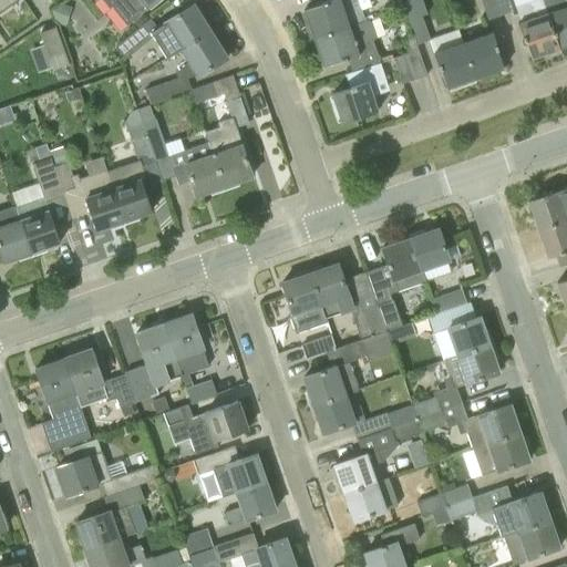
[(0,0),(0,12),(18,0),(0,0)]
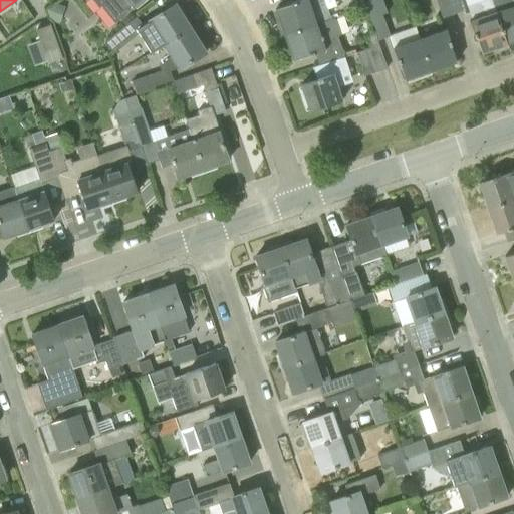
[(93,0),(99,8),(108,0),(120,0),(129,10),(140,0),(93,0)]
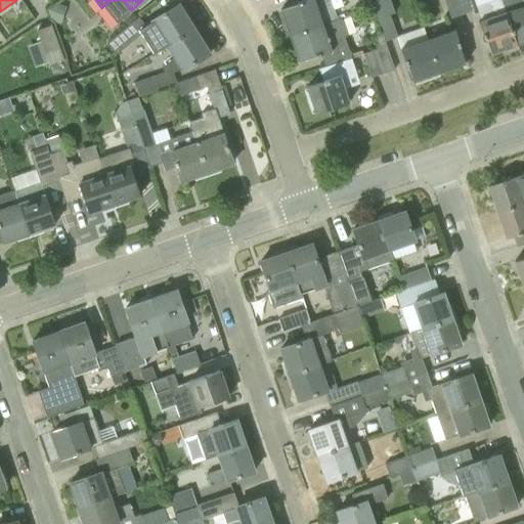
[(296,0),(297,2),(280,8),(291,35),(337,19),(331,0),(296,0)]
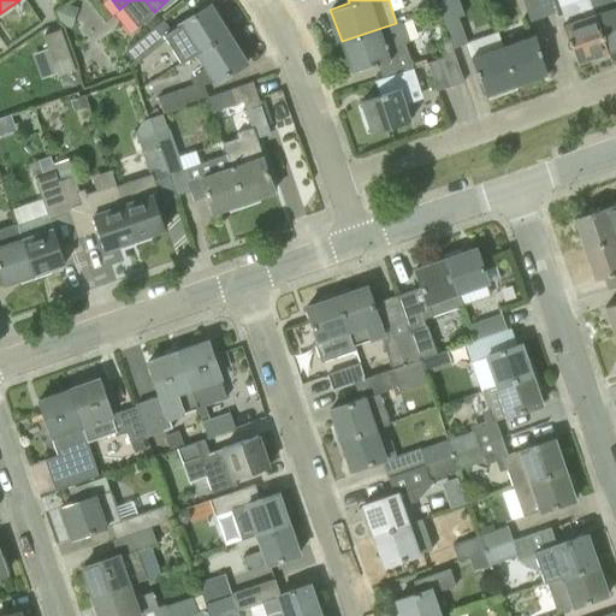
[(434,0),(432,0),(425,3),(428,11),(438,9),(434,0)]
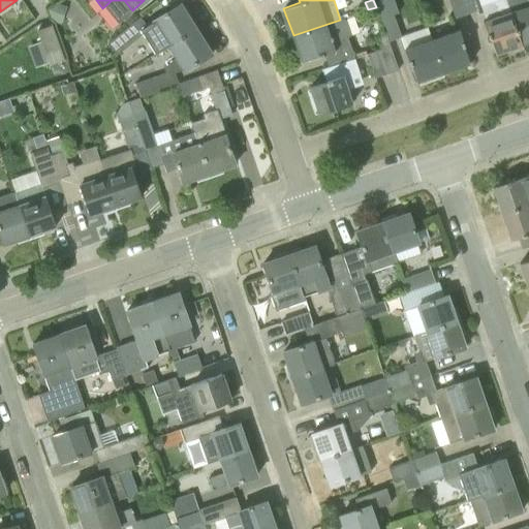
[(389,41),(401,36),(394,14),(398,12),(394,0),(380,0),(375,2),(386,34),(389,41)]
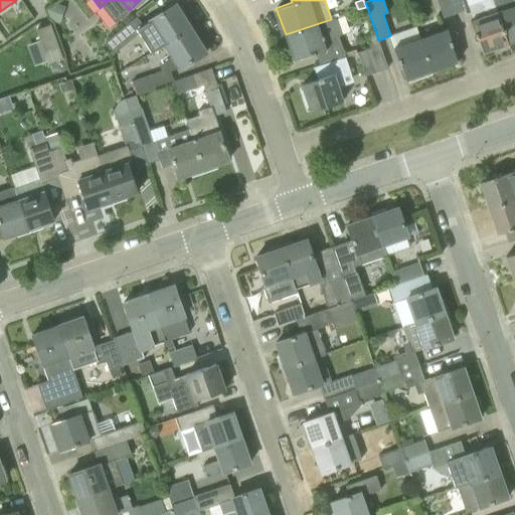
[(437,0),(444,18),(456,14),(451,0),(437,0)]
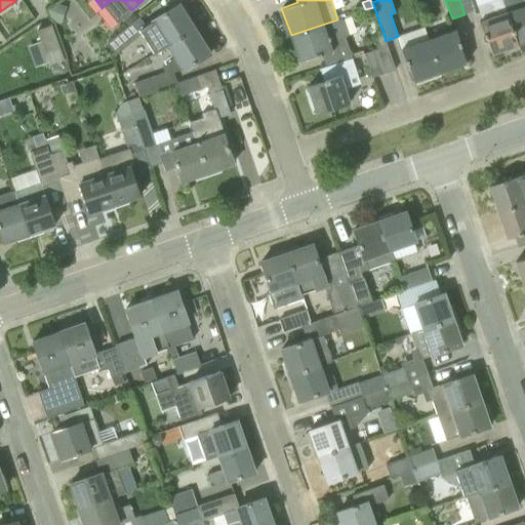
[(459,0),(465,14),(475,10),(471,0),(459,0)]
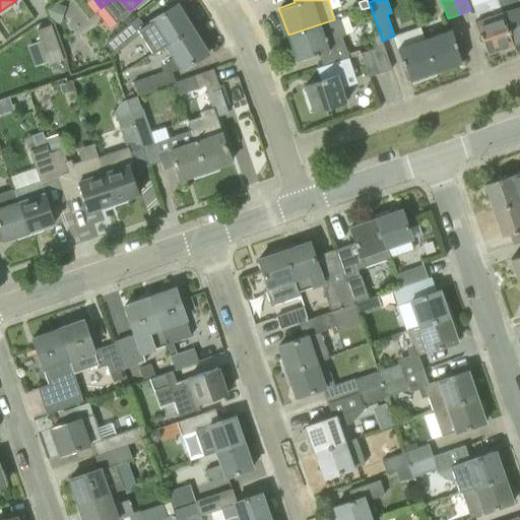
[(513,45),(497,0),(488,0),(472,5),(477,20),(475,21),(480,38),(481,37),(486,54),(513,45)]
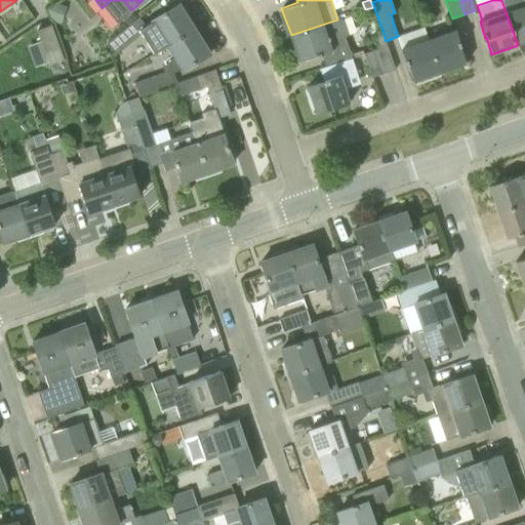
[(524,0),(501,0),(518,45),(524,42),(524,0)]
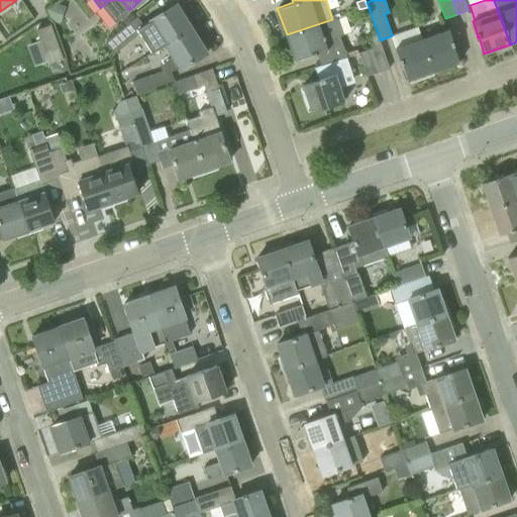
[(47,9),(52,20),(61,23),(66,6),(57,4),(49,8),(47,9)]
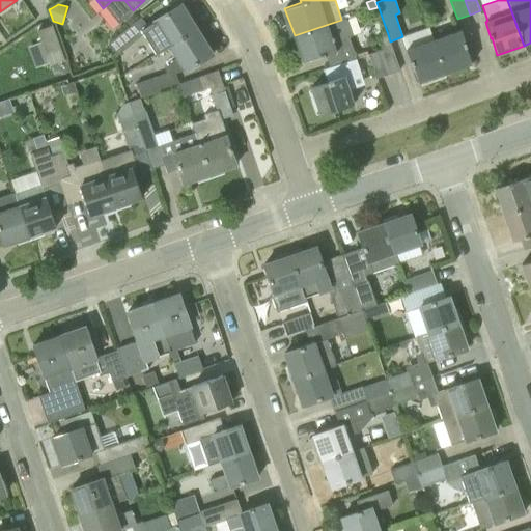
[(156,55),(170,46),(197,29),(182,4),(147,26),(140,18),(107,44),(116,56),(143,34),(156,55)]
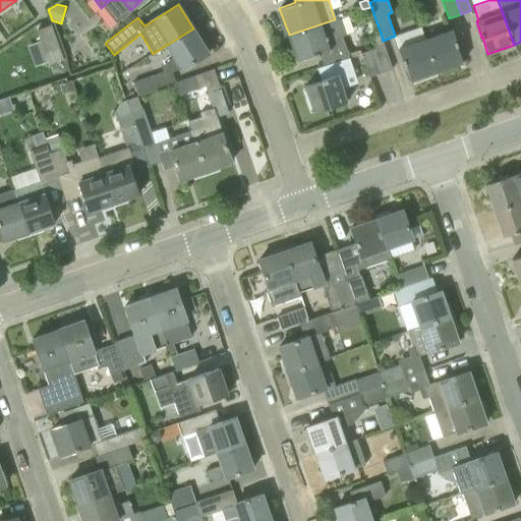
[(336,20),(335,19),(289,35),(297,60),(319,53),(324,66),(349,58),(342,37),(345,36),(340,18),(336,20)]
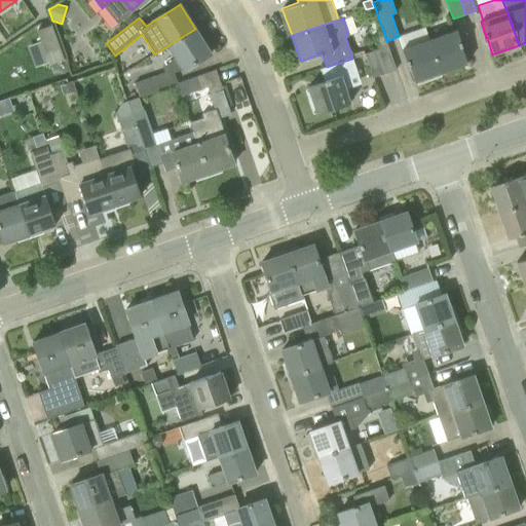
[(40,27),(44,38),(31,43),(39,66),(67,55),(54,22),(40,27)]
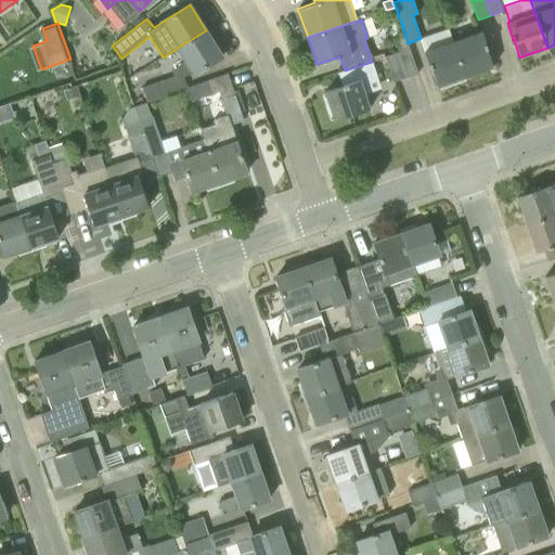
[(194,74),(222,56),(206,30),(178,48),(194,74)]
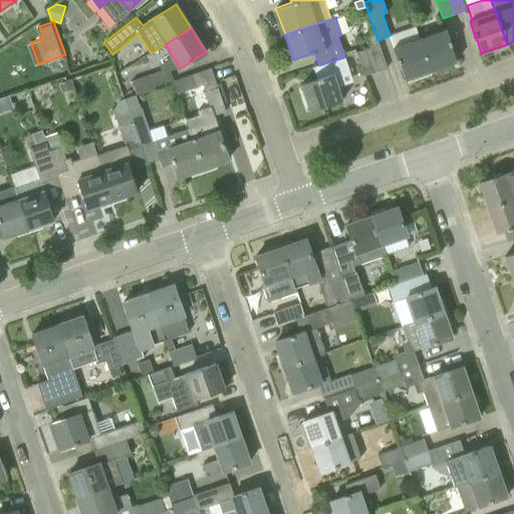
[(447,29),(421,38),(432,70),(456,61),(451,45),(452,44),(447,29)]
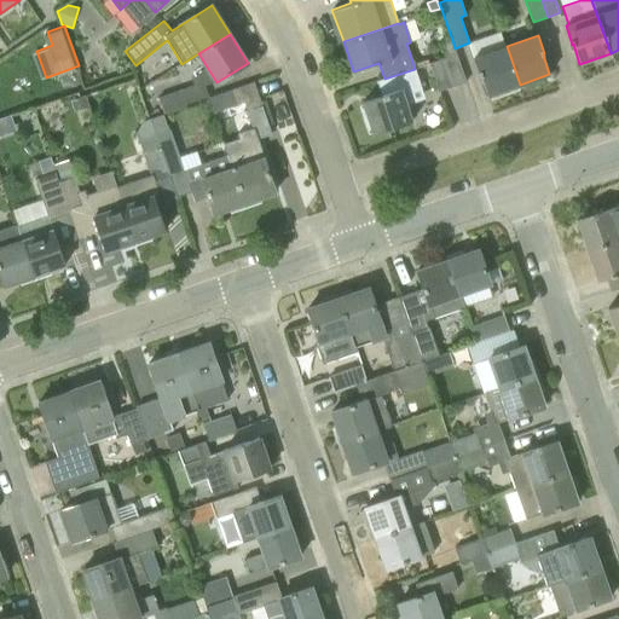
[(457,55),(455,48),(452,40),(443,42),(447,57),(457,55)]
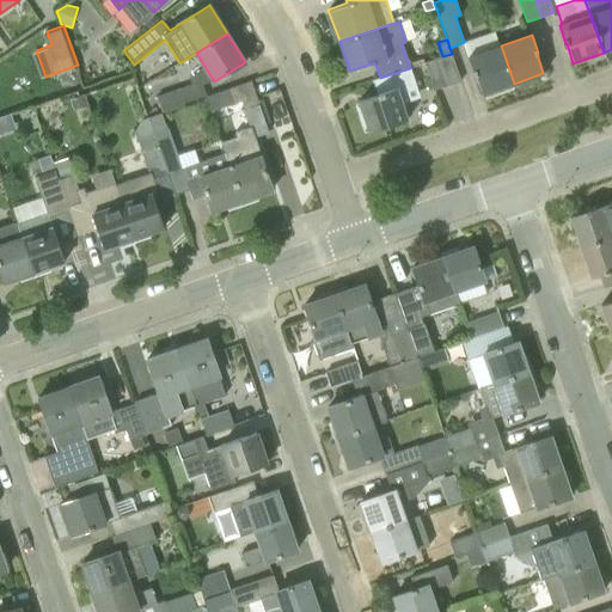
[(514,84),(501,46),(469,56),(476,75),(483,95),(514,84)]
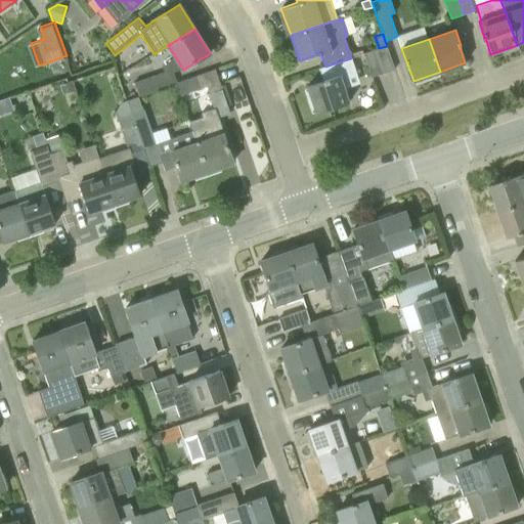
[(387,46),(379,48),(363,54),(372,78),(395,70),(387,46)]
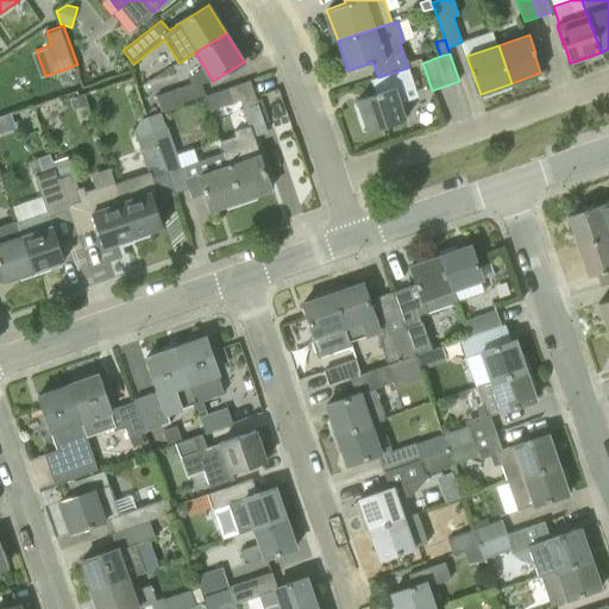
[(378,77),(370,80),(376,94),(357,100),(368,132),(406,119),(400,102),(418,96),(408,68),(378,77)]
